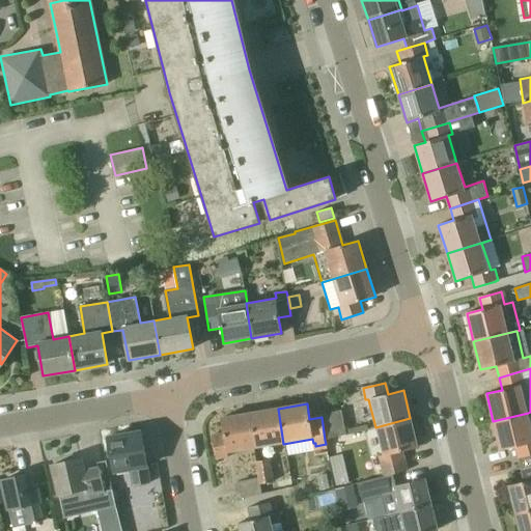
[(255,448),(283,444),(278,409),(250,413),(255,448)]
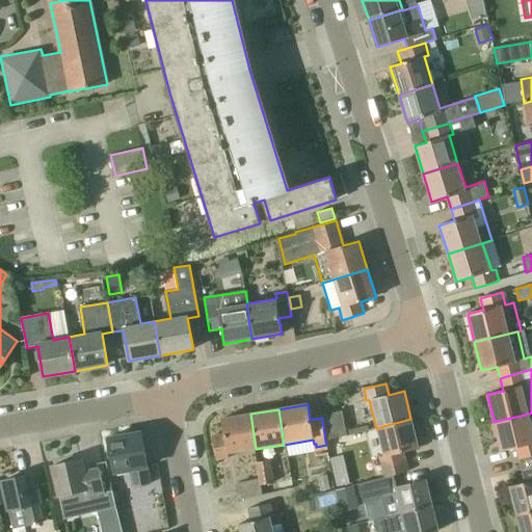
[(346,436),(345,432),(342,413),(322,416),(322,418),(325,441),(346,436)]
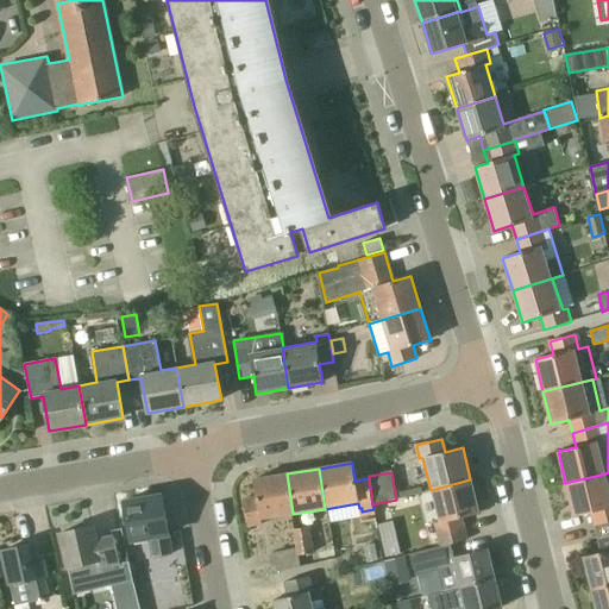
[(262,520),(293,514),(287,473),(253,479),(256,497),(243,500),(248,526),(262,523),(262,520)]
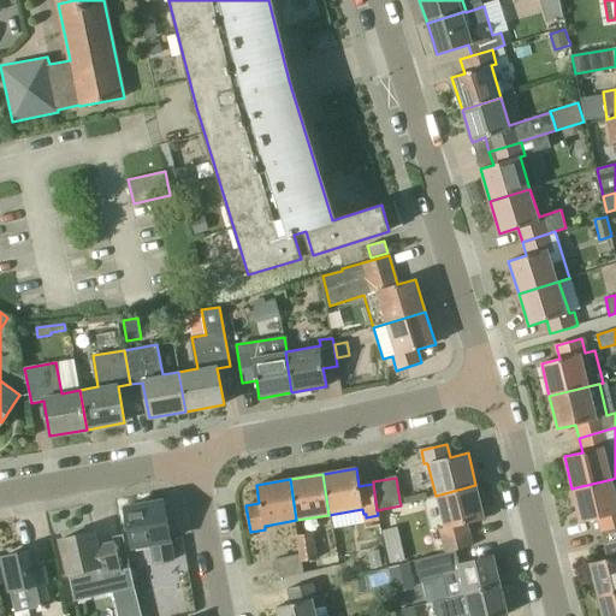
[(615,492),(612,479),(572,489),(580,522),(593,519),(597,534),(615,528),(615,492)]
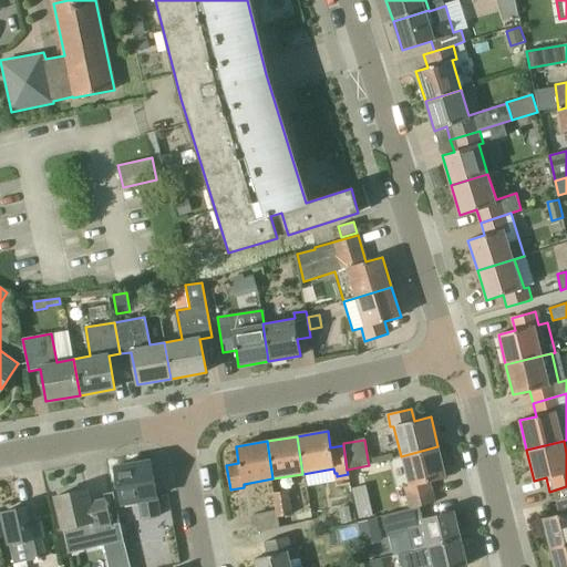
[(429,482),(445,477),(437,446),(401,456),(409,486),(404,487),(404,488),(401,490),(405,505),(409,504),(410,509),(413,508),(419,506),(434,503),(429,482)]
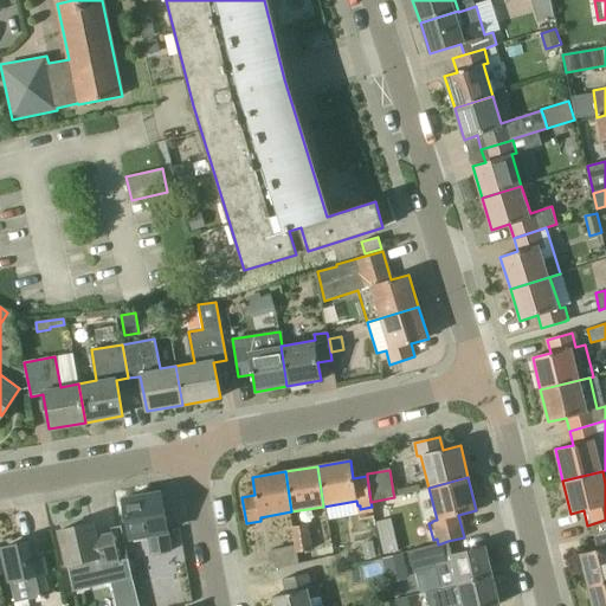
[(152,555),(171,552),(161,492),(122,500),(129,541),(135,540),(135,542),(148,540),(152,555)]
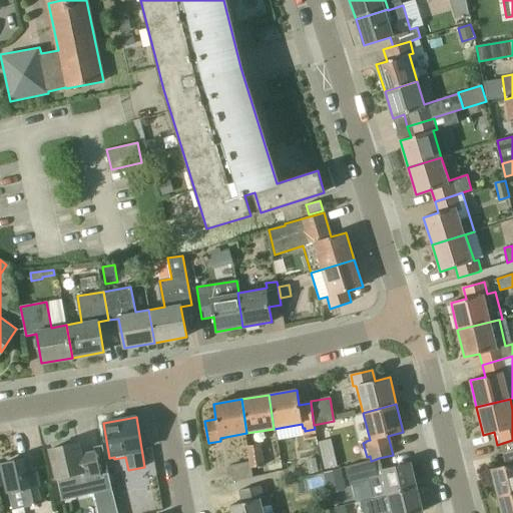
[(102,446),(95,447),(93,448),(94,453),(80,456),(77,443),(50,449),(57,479),(73,475),(78,497),(87,495),(112,489),(102,446)]
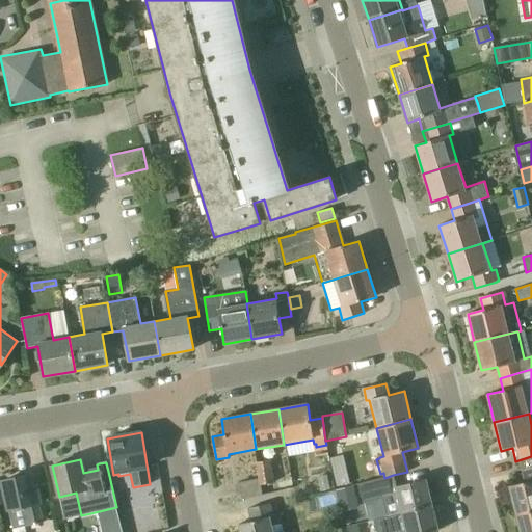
[(261,495),(263,495),(261,485),(275,482),(271,460),(256,463),(259,479),(261,495)]
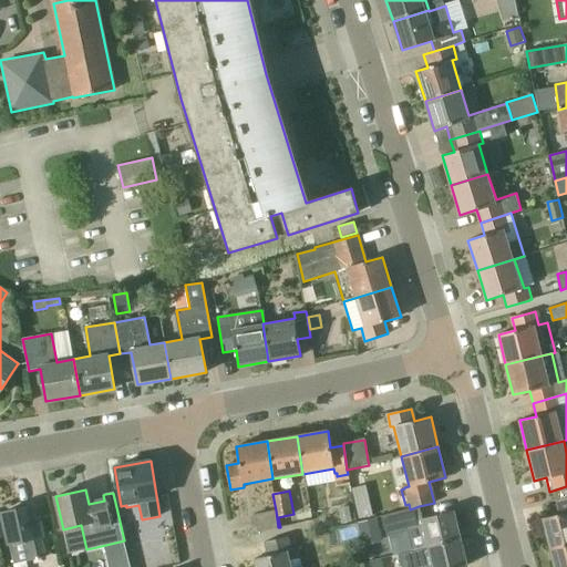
[(370,503),(356,506),(359,519),(372,516),(370,503)]
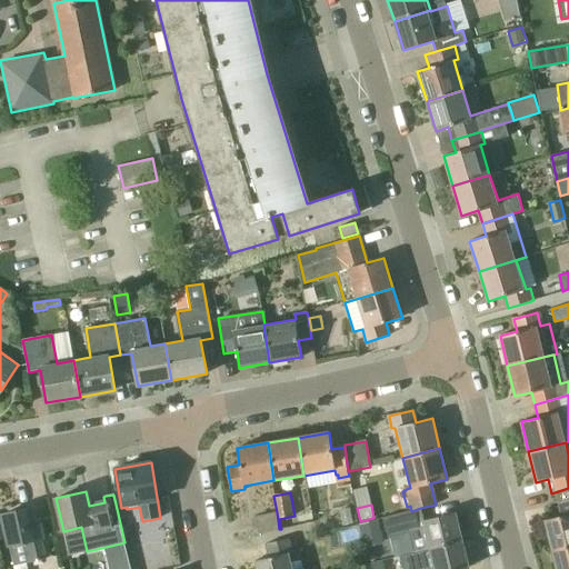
[(47,558),(43,542),(38,520),(35,521),(31,508),(2,515),(9,547),(15,546),(26,542),(27,546),(31,562),(47,558)]
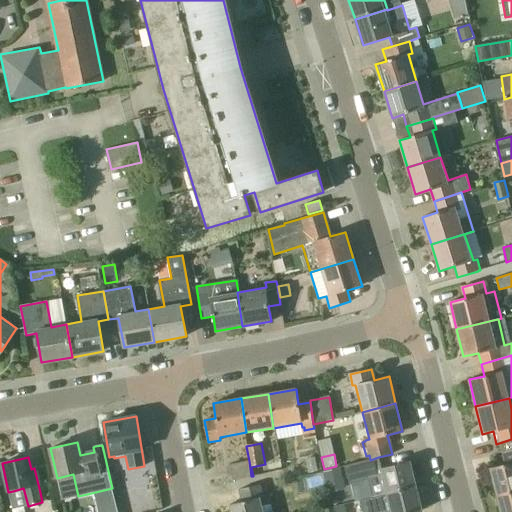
[(306,459),(309,473),(318,471),(317,468),(317,464),(315,457),(306,459)]
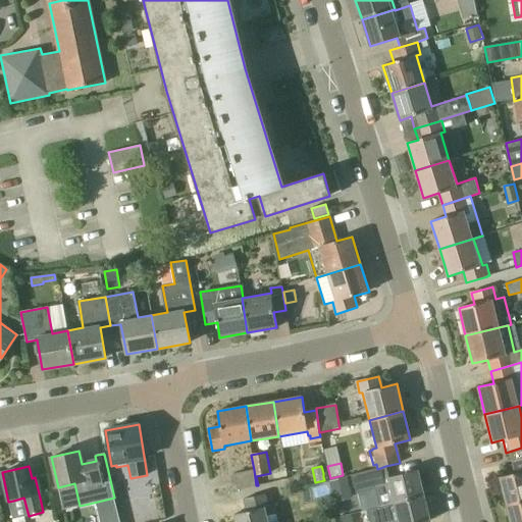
[(380,468),(377,469),(352,475),(356,492),(376,488),(380,508),(394,505),(424,497),(418,471),(388,478),(385,466),(380,468)]
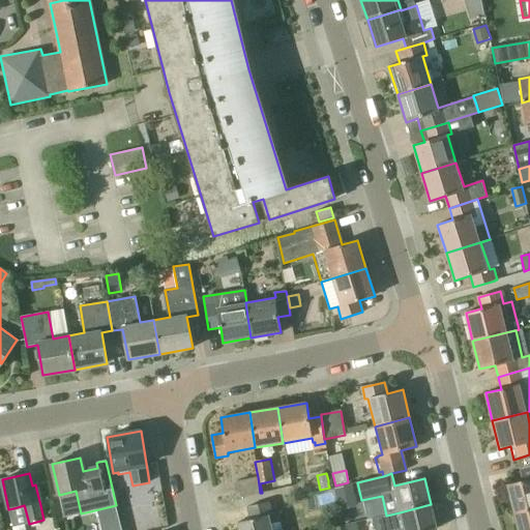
[(241,497),(260,493),(258,477),(238,480),(241,497)]
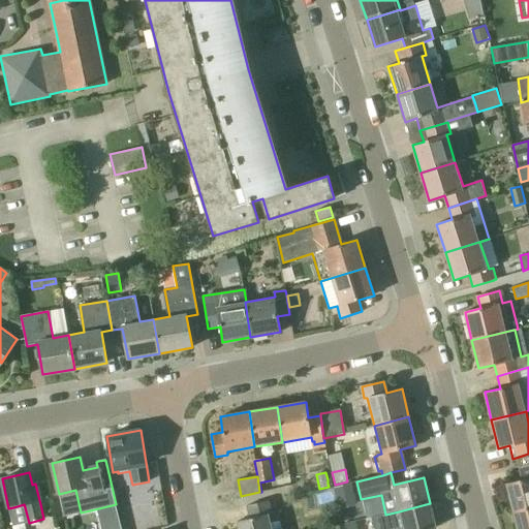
[(515,512),(528,508),(528,478),(507,485),(515,512)]
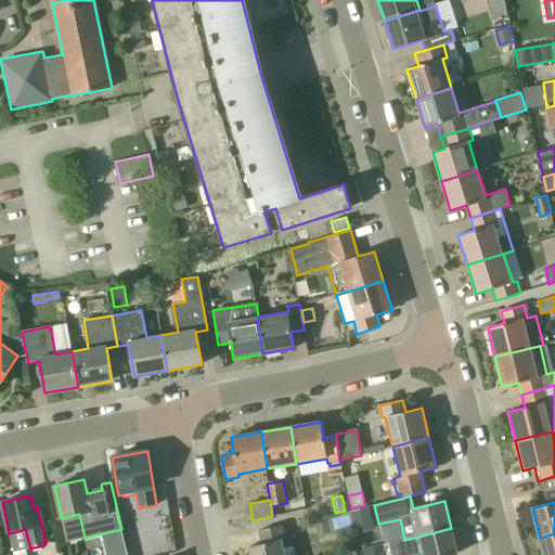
[(373,528),(369,508),(364,510),(350,513),(353,527),(356,532),(373,528)]
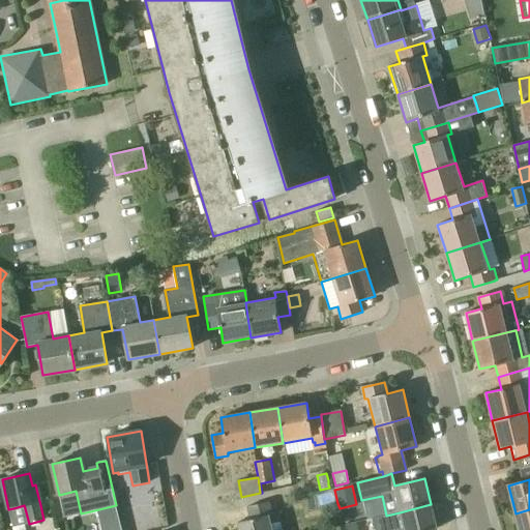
[(272,529),(271,523),(282,521),(280,512),(273,513),(270,501),(247,507),(251,520),(238,523),(239,529),(272,529)]
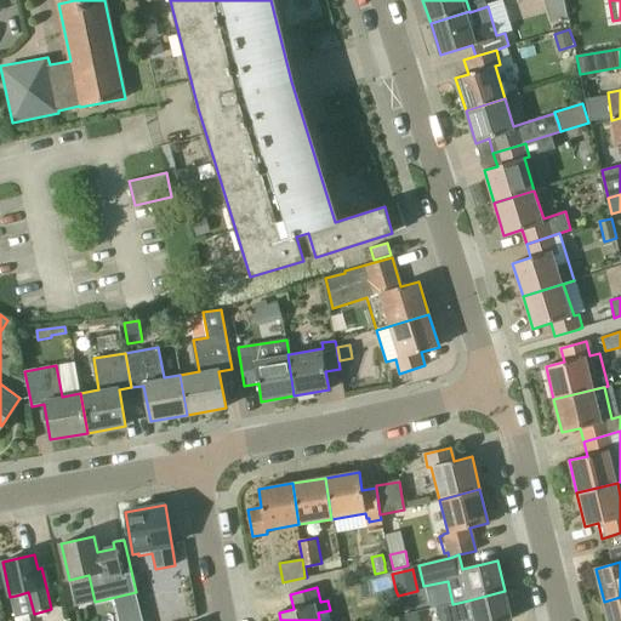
[(505,620),(512,620),(511,615),(505,591),(468,600),(472,611),(456,615),(457,620),(505,620)]
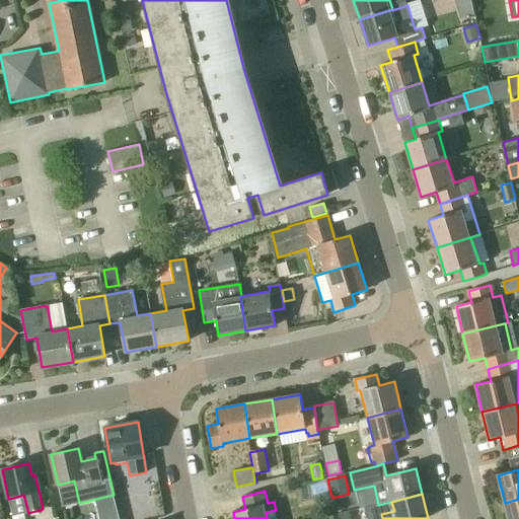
[(518,518),(518,499),(505,503),(508,518),(518,518)]
